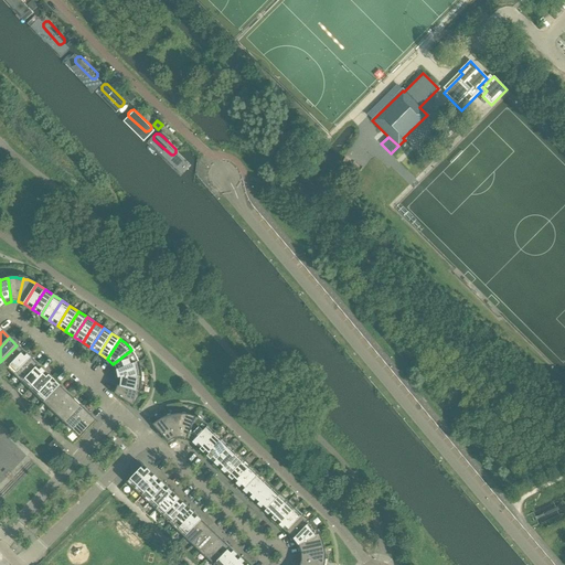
[(0,362),(8,369),(23,352),(17,345),(0,362)]
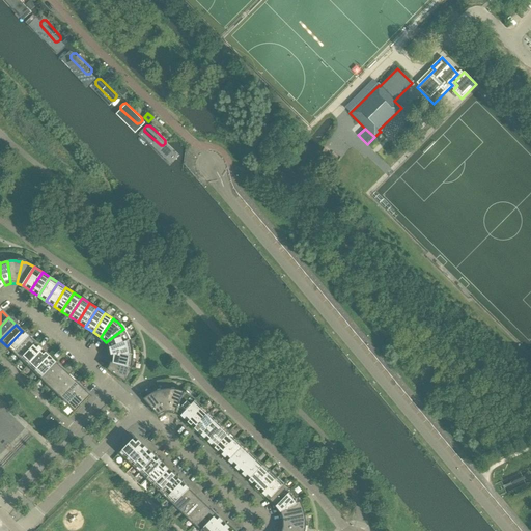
[(124,330),(123,329),(106,342),(110,348),(131,341),(130,340),(129,337),(128,335),(127,333),(124,330)]
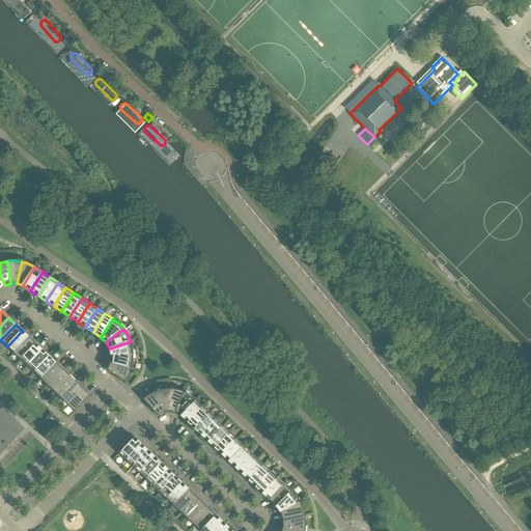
[(7,346),(14,353),(29,337),(22,331),(7,346)]
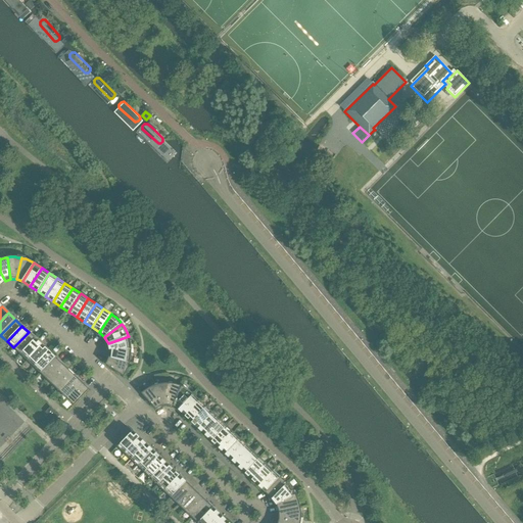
[(13,347),(20,354),(35,338),(29,332),(13,347)]
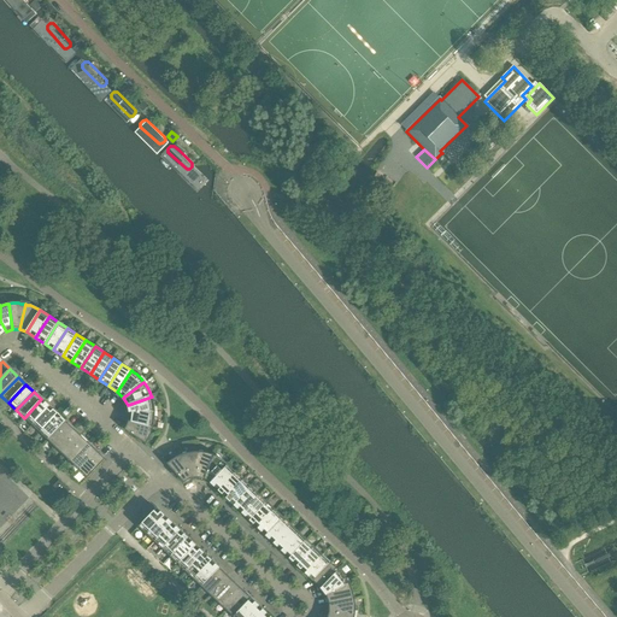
[(152,398),(152,397),(128,405),(129,413),(154,412),(154,410),(154,407),(154,404),(153,401),(152,398)]
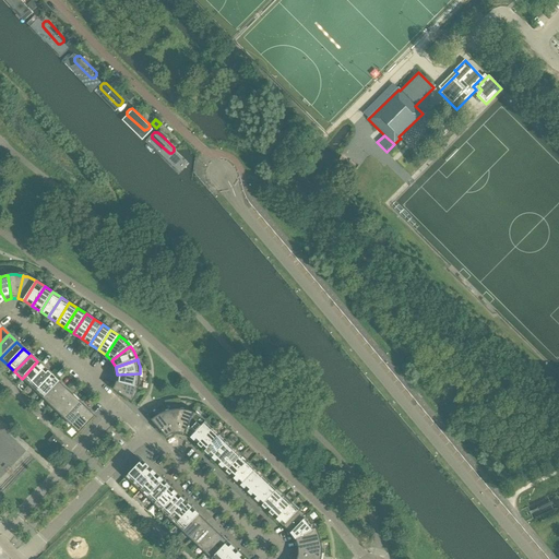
[(22,379),(28,385),(45,369),(37,361),(22,379)]
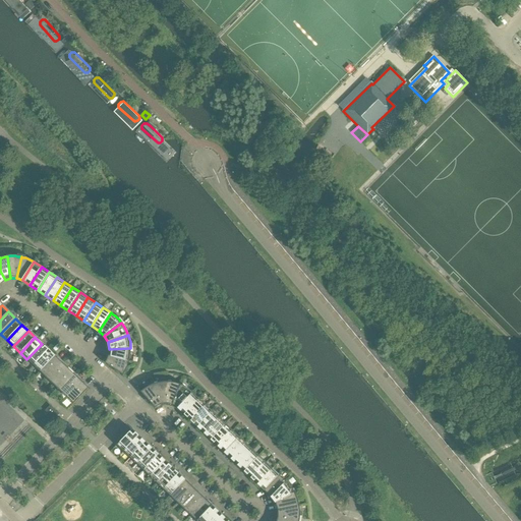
[(26,359),(34,365),(48,350),(42,344),(26,359)]
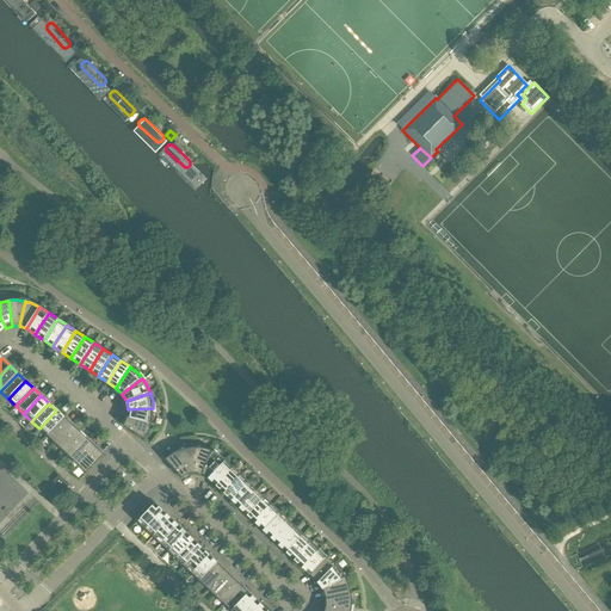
[(153,409),(153,408),(128,409),(128,418),(152,425),(152,423),(153,419),(153,415),(153,413),(153,409)]
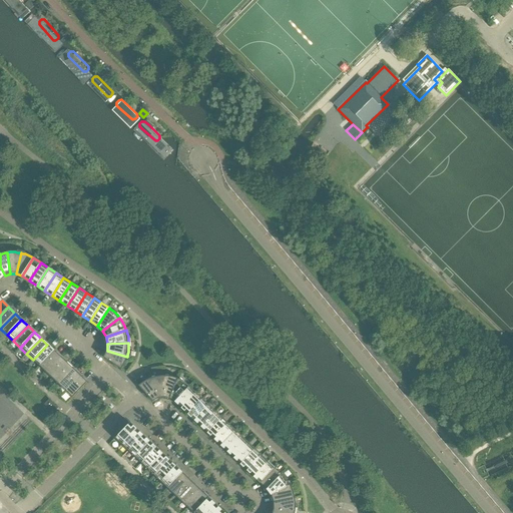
[(33,360),(39,366),(54,351),(47,345),(33,360)]
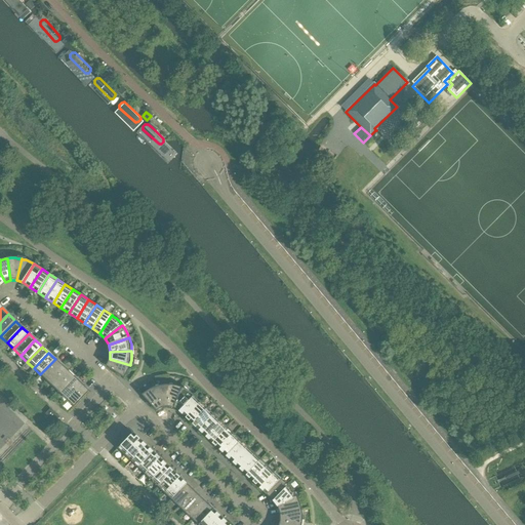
[(40,374),(47,381),(62,365),(55,359),(40,374)]
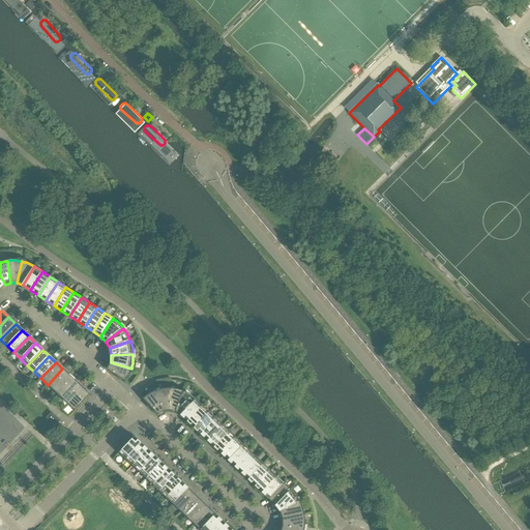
[(130,372),(131,369),(111,362),(107,370),(125,382),(127,379),(128,377),(129,374),(130,372)]
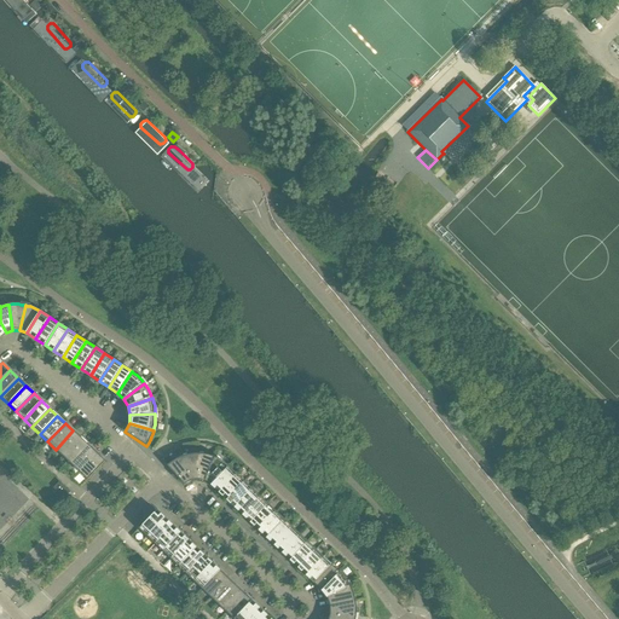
[(56,450),(63,457),(81,438),(73,431),(56,450)]
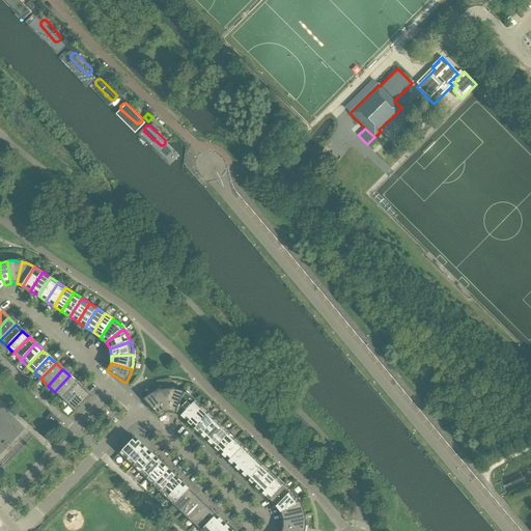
[(54,392),(61,398),(77,383),(70,375),(54,392)]
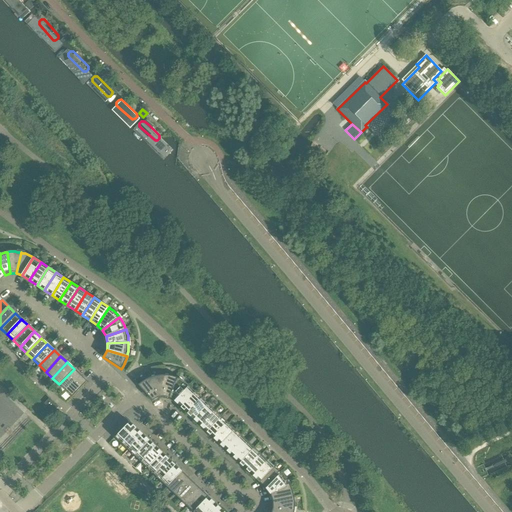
[(59,384),(66,390),(80,375),(74,369),(59,384)]
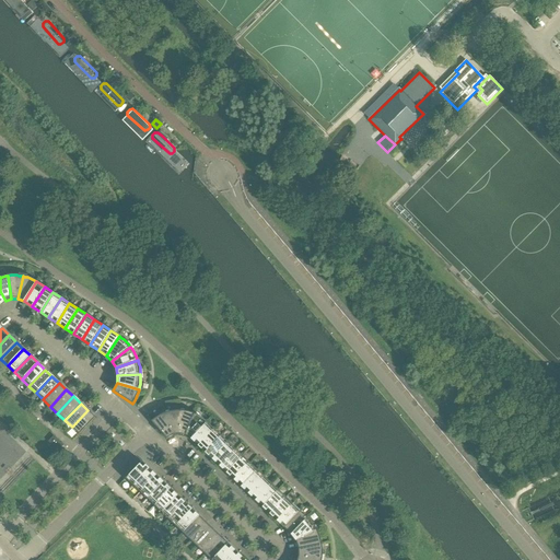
[(88,410),(72,427),(79,434),(95,417),(88,410)]
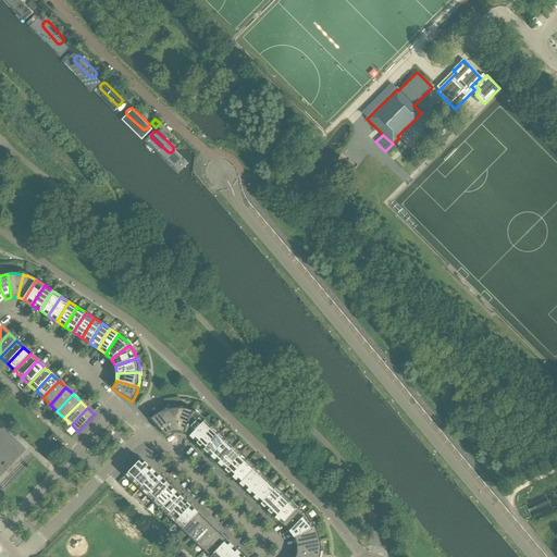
[(172,433),(178,432),(178,409),(177,409),(175,409),(172,409),(170,410),(166,410),(164,411),(172,433)]
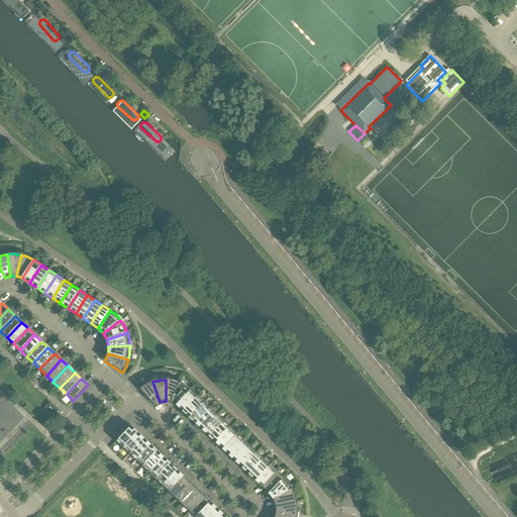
[(166,401),(172,402),(180,383),(177,382),(175,381),(172,380),(170,380),(168,380),(166,380),(166,401)]
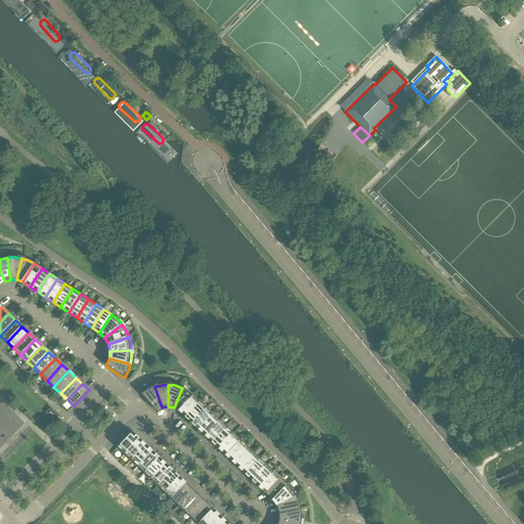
[(156,410),(162,407),(155,387),(153,388),(150,389),(148,390),(145,391),(143,393),(142,394),(156,410)]
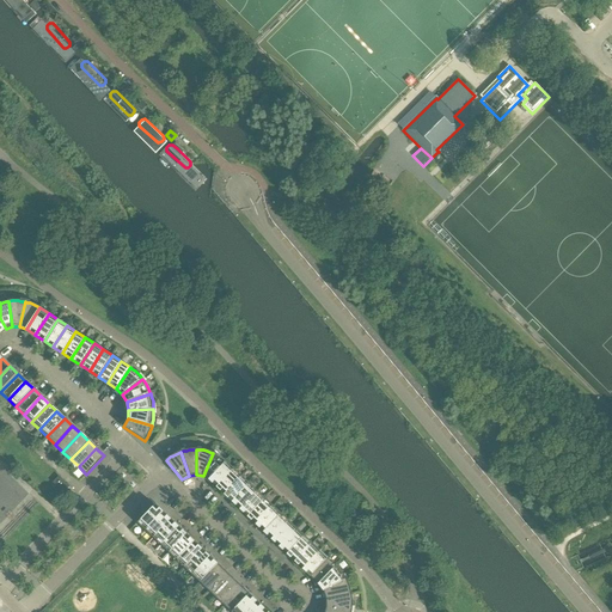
[(203,476),(209,479),(226,461),(225,460),(222,458),(220,457),(218,456),(215,454),(213,453),(203,476)]
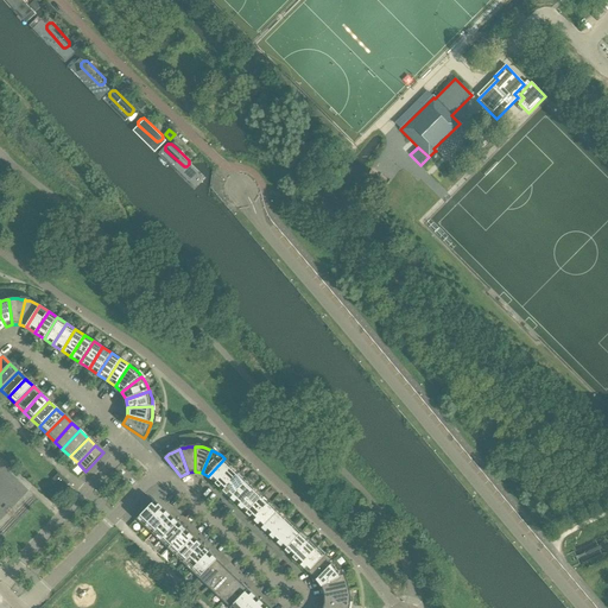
[(208,476),(215,485),(233,466),(225,458),(208,476)]
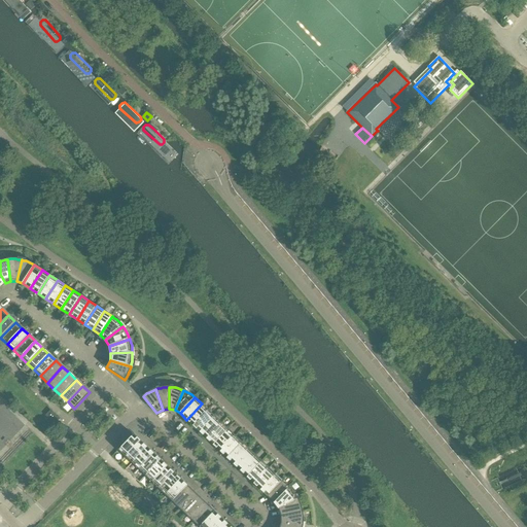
[(186,420),(194,426),(208,410),(202,403),(186,420)]
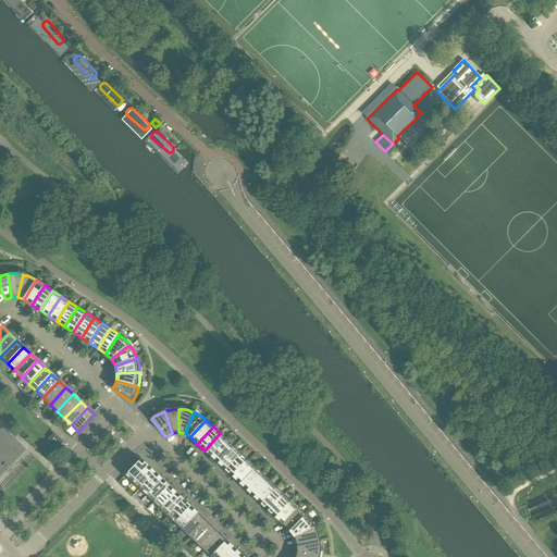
[(205,450),(211,457),(227,441),(220,433),(205,450)]
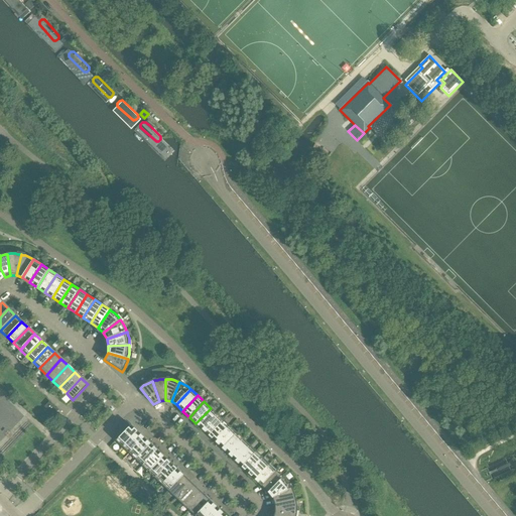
[(44,407),(53,415),(58,410),(49,402),(44,407)]
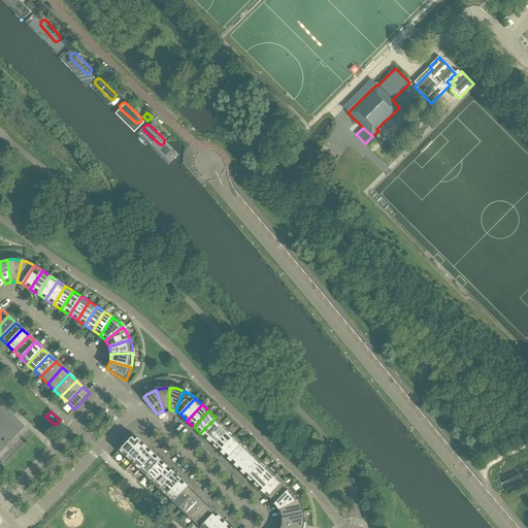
[(200,433),(207,439),(222,424),(216,418),(200,433)]
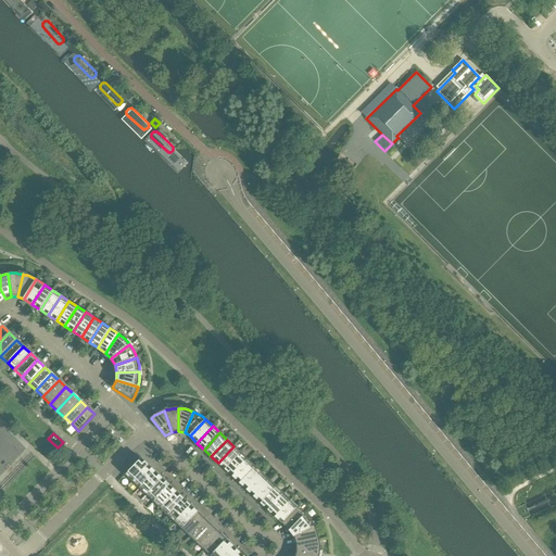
[(218,463),(225,469),(241,453),(234,446),(218,463)]
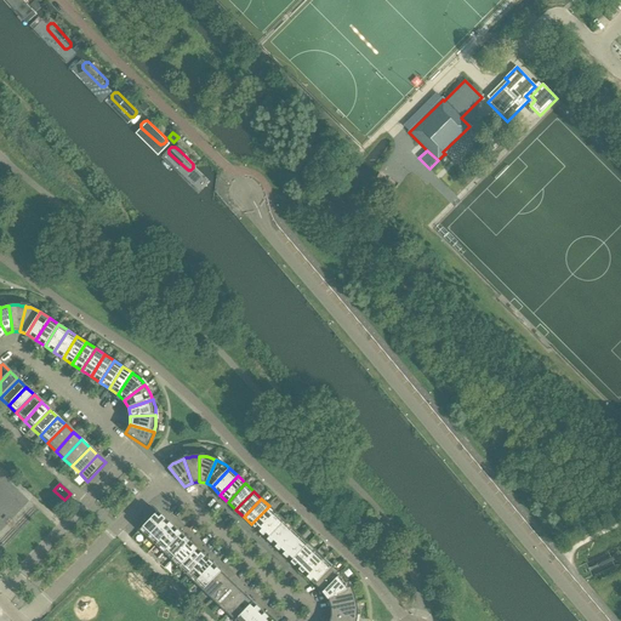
[(251,524),(260,533),(277,513),(269,506),(251,524)]
